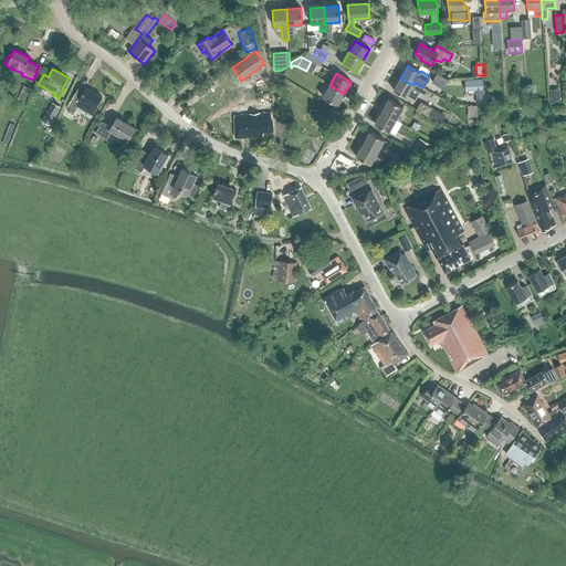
[(448,81),(437,74),(432,82),(443,88),(448,81)]
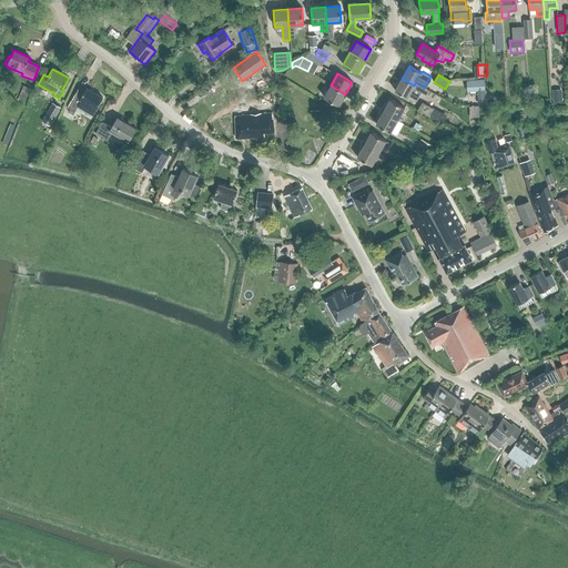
[(414,85),(402,79),(395,91),(406,98),(407,97),(416,101),(421,92),(426,95),(428,90),(424,88),(415,82),(415,83),(414,85)]
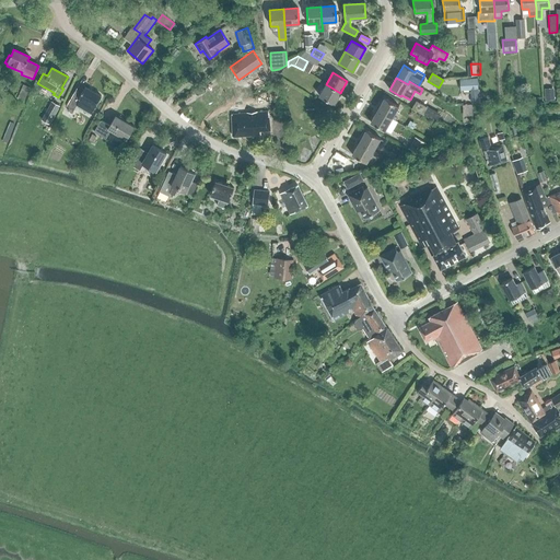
[(240,93),(257,90),(255,81),(237,83),(240,93)]
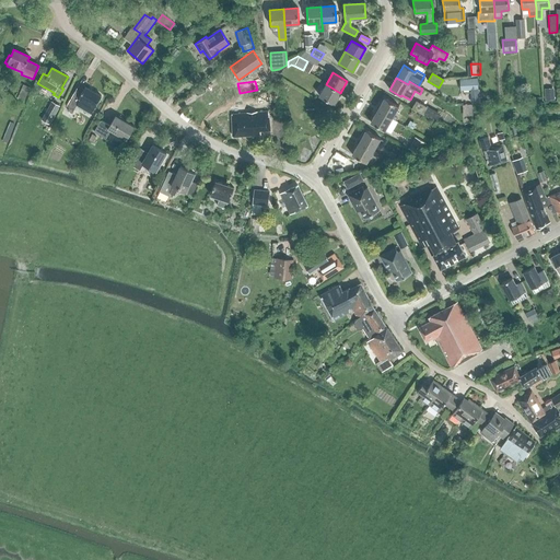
[(30,88),(22,84),(16,98),(24,102),(30,88)]
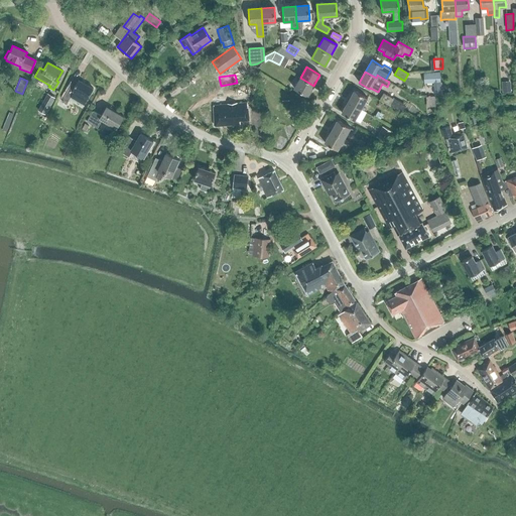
[(313,86),(300,78),(294,89),(307,96),(313,86)]
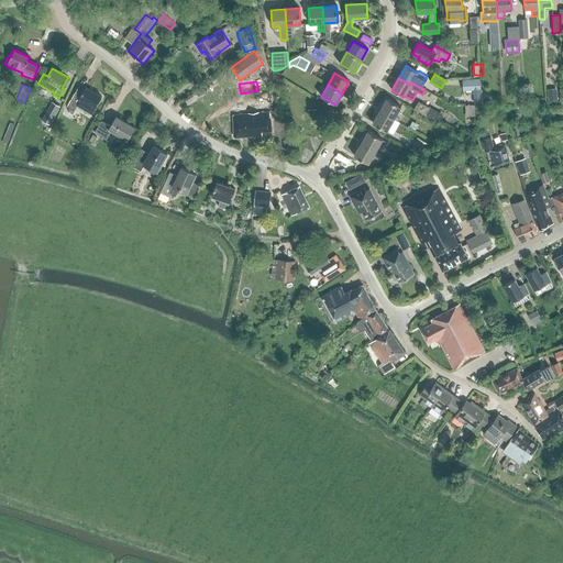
[(84,89),(78,87),(66,107),(69,108),(67,111),(73,114),(77,106),(91,114),(101,97),(85,87),(84,89)]
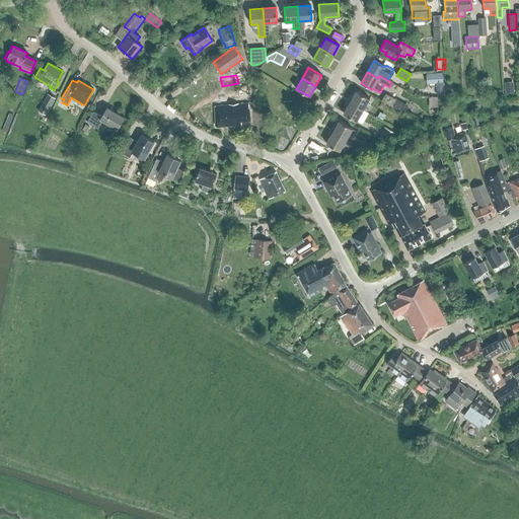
[(444,93),(444,80),(435,81),(436,94),(444,93)]
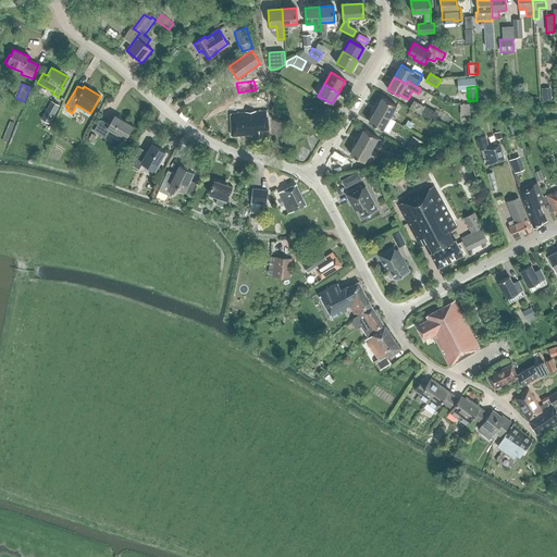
[(541,89),(542,101),(552,100),(551,88),(541,89)]
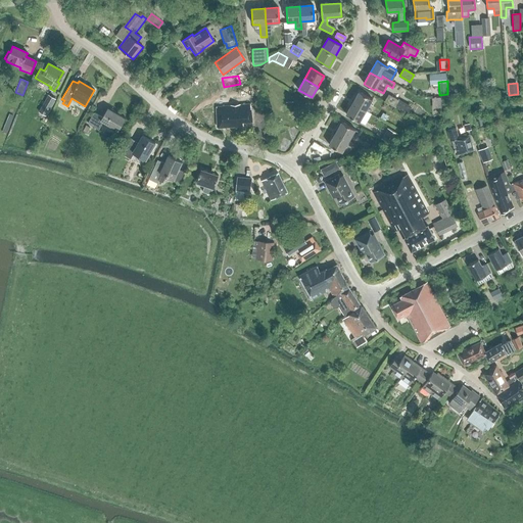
[(230,89),(231,100),(243,100),(242,89),(230,89)]
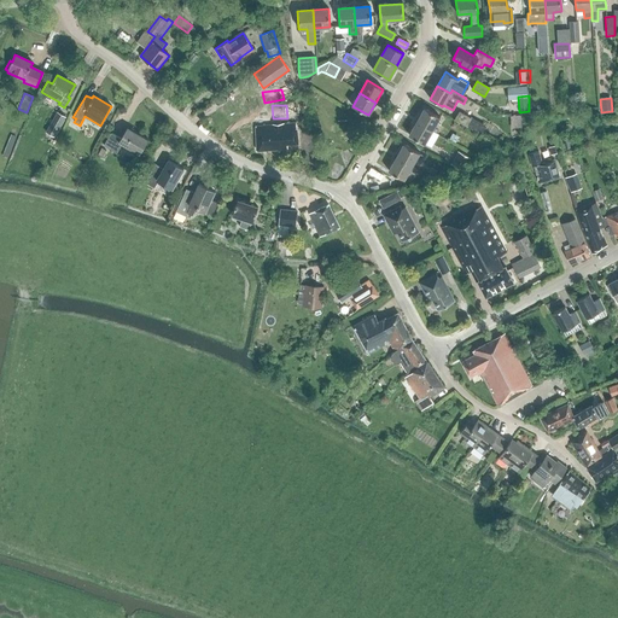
[(424,109),(417,122),(432,130),(439,117),(424,109)]
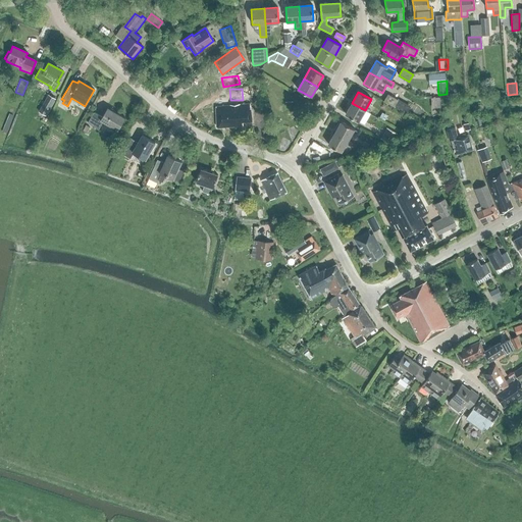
[(387,94),(383,101),(395,107),(398,100),(387,94)]
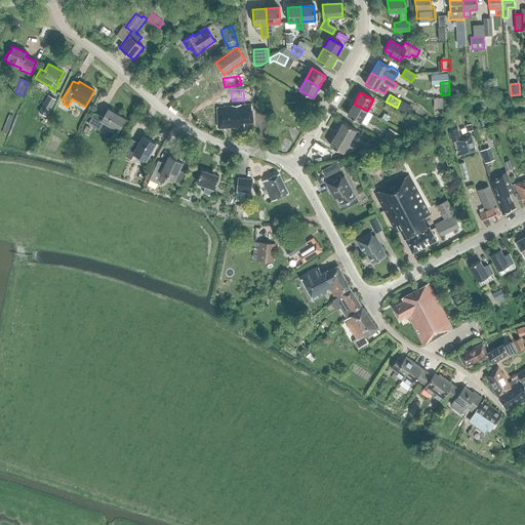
[(39,113),(45,117),(55,99),(48,95),(39,113)]
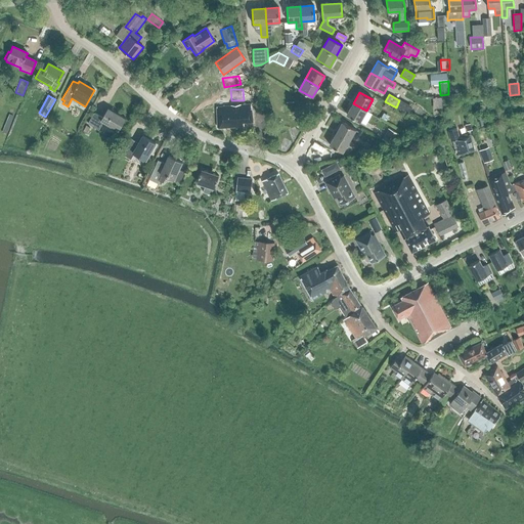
[(445,97),(436,97),(437,107),(445,106),(445,97)]
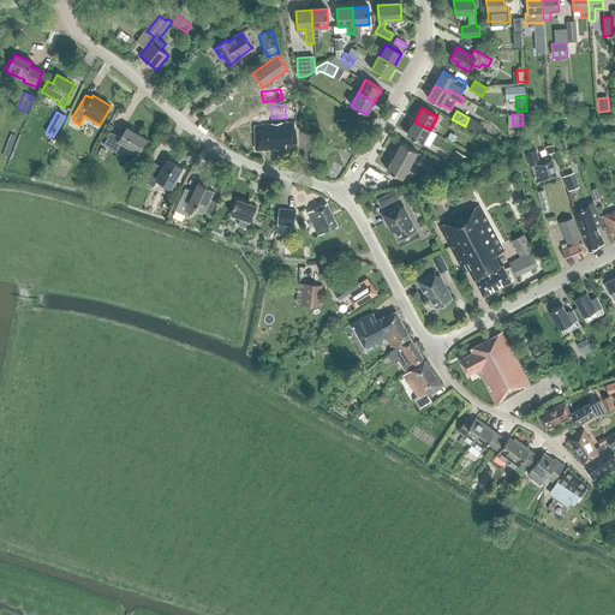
[(430,130),(415,121),(406,135),(422,143),(430,130)]
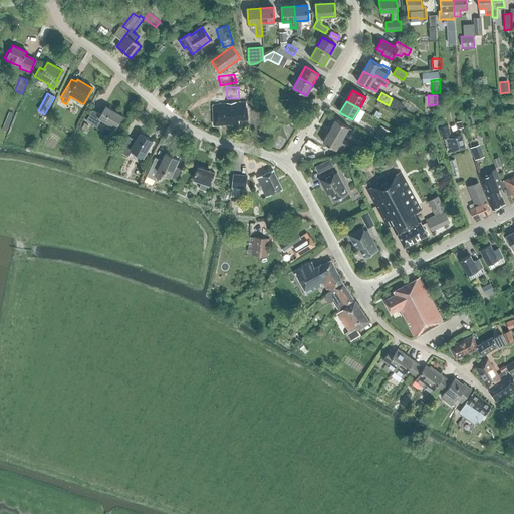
[(246,102),(236,103),(228,104),(212,105),(213,125),(239,123),(239,119),(247,118),(246,102)]
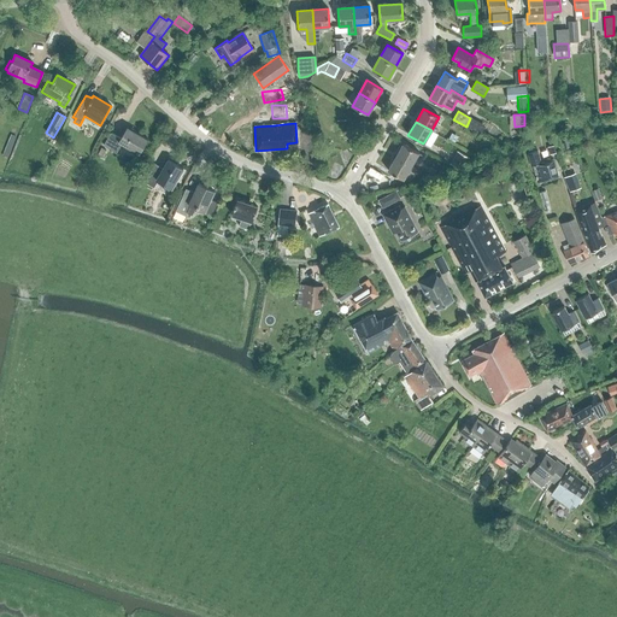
[(148,140),(127,128),(121,139),(111,133),(104,146),(116,153),(122,144),(140,154),(148,140)]
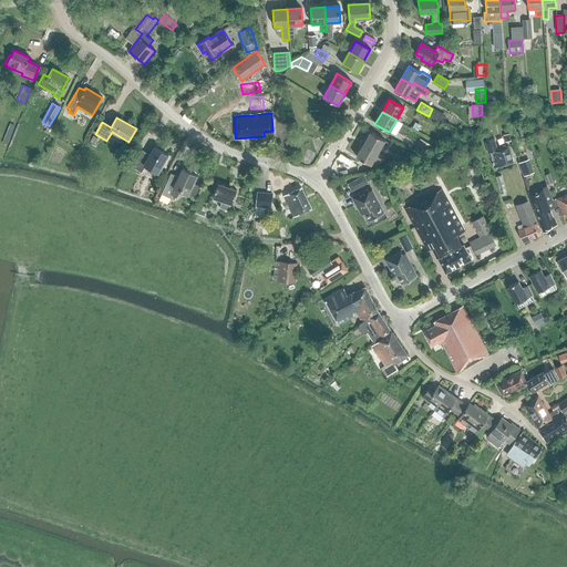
[(418,131),(421,125),(415,122),(412,127),(418,131)]
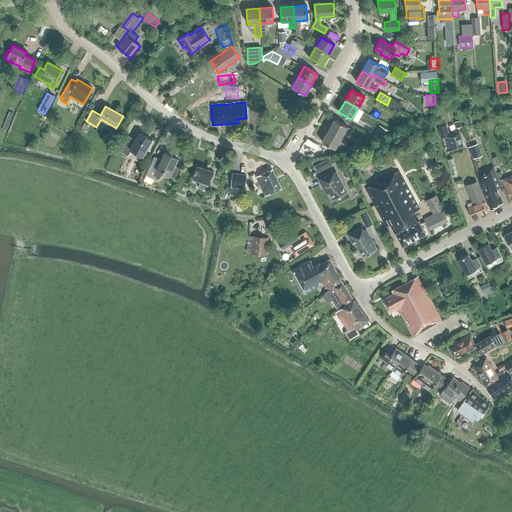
[(334,119),(328,130),(341,138),(347,127),(334,119)]
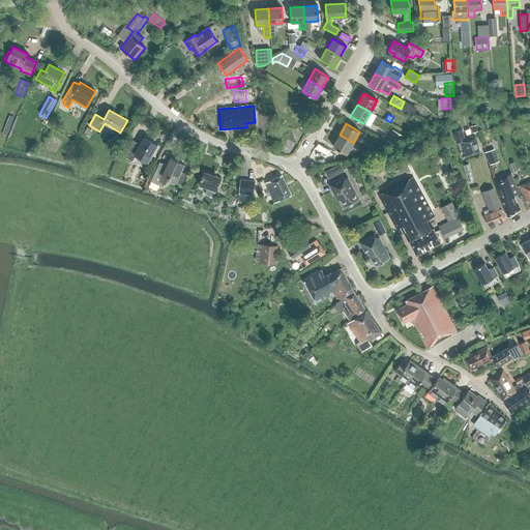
[(404,137),(392,129),(386,140),(396,147),(404,137)]
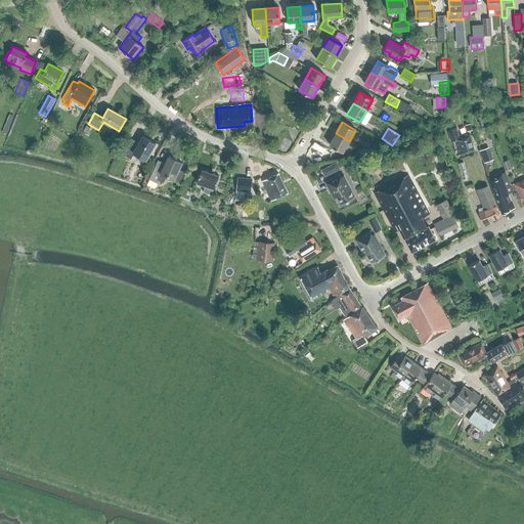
[(460,139),(456,128),(448,131),(451,141),(452,141),(456,156),(474,150),(470,136),(460,139)]
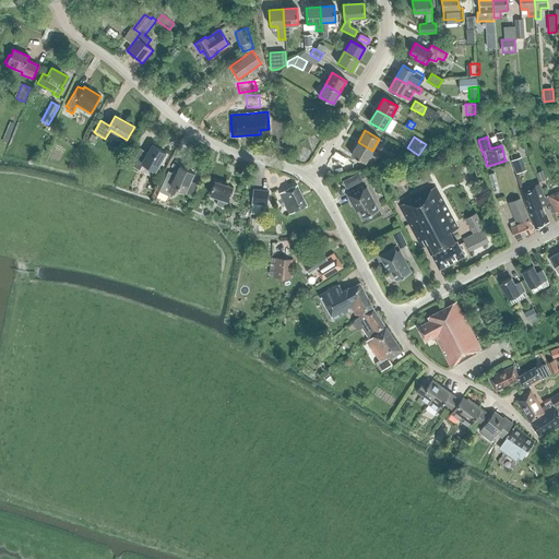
[(366,163),(372,151),(358,142),(351,154),(366,163)]
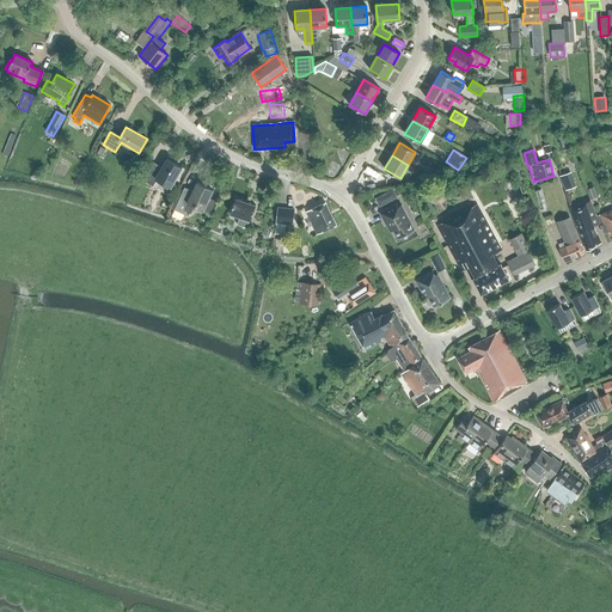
[(182,167),(166,159),(161,167),(154,163),(144,181),(152,185),(157,179),(170,187),(182,167)]
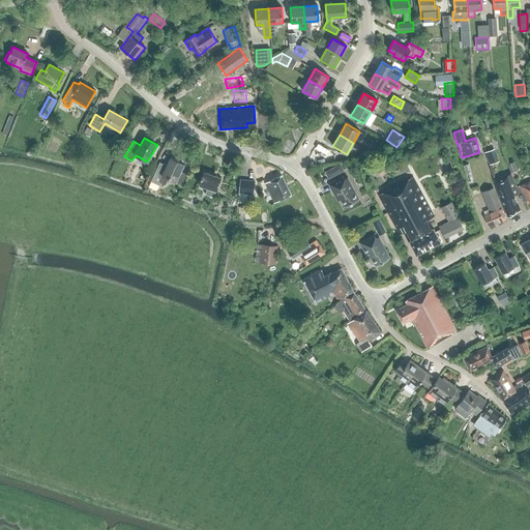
[(499,162),(495,149),(484,152),(489,165),(499,162)]
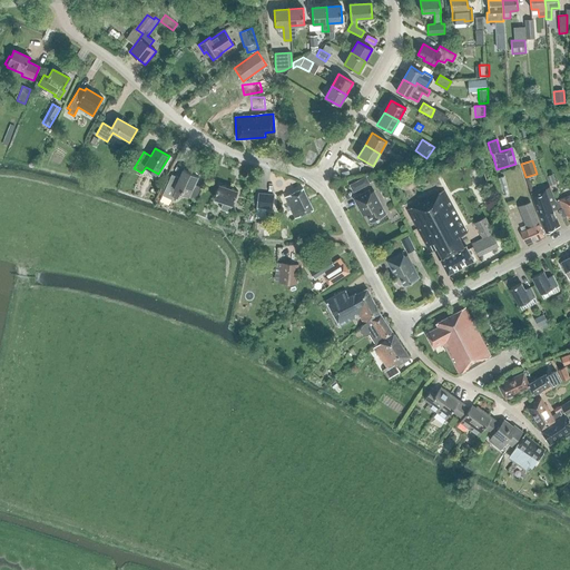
[(395,170),(397,165),(391,161),(387,167),(395,170)]
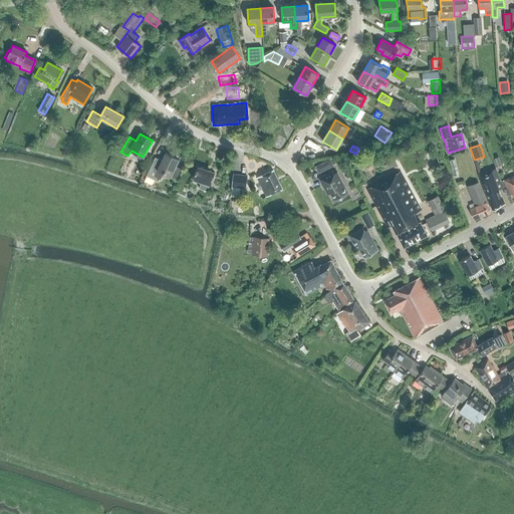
[(179,160),(165,153),(162,161),(155,158),(147,176),(155,180),(156,177),(160,179),(163,173),(171,177),(171,176),(176,179),(181,169),(175,167),(179,160)]
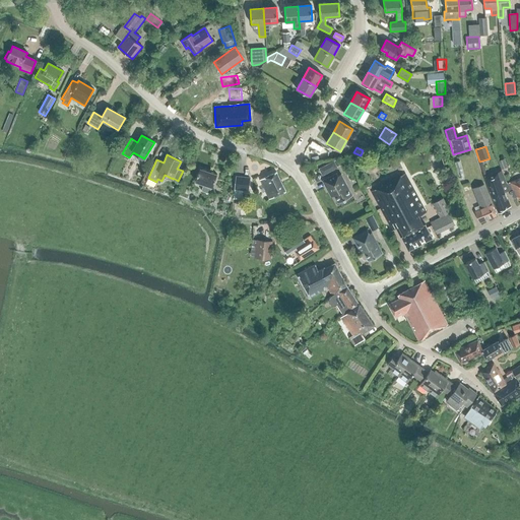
[(507,167),(504,158),(499,160),(502,170),(507,167)]
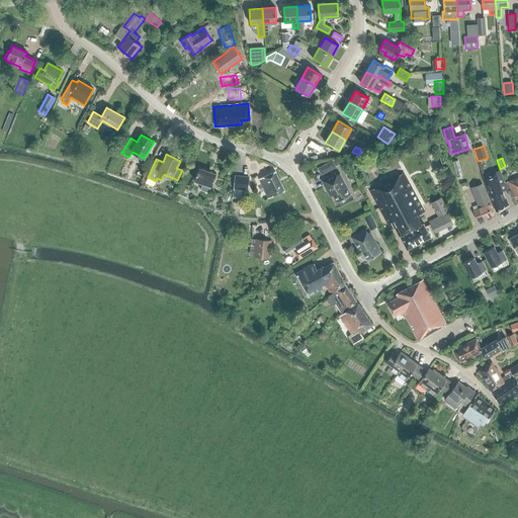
[(335,160),(325,165),(326,167),(328,170),(329,171),(329,170),(338,165),(335,160)]
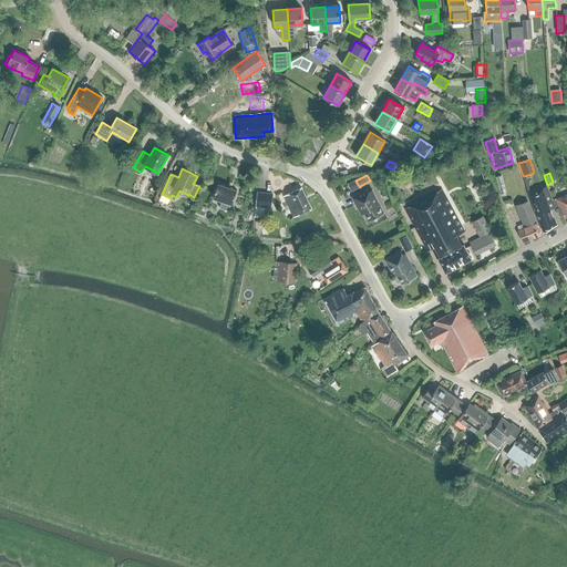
[(236,191),(217,184),(213,197),(222,200),(219,208),(228,210),(230,204),(232,204),(236,191)]
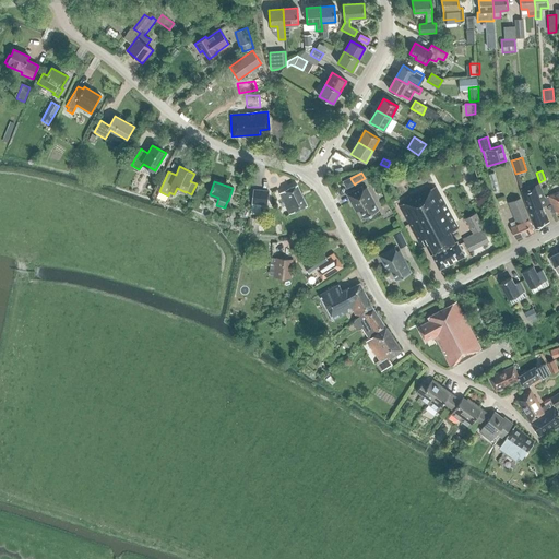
[(547,204),(544,197),(538,182),(521,189),(527,210),(535,228),(542,226),(540,224),(548,221),(543,206),(547,204)]
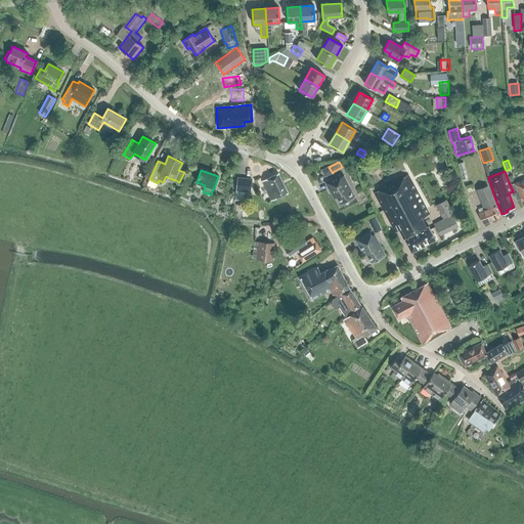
[(288,193),(278,173),(262,181),(270,201),(288,193)]
